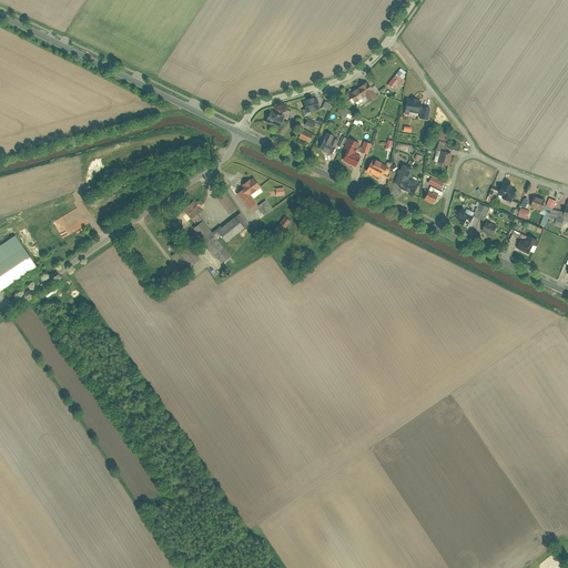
[(406,81),(404,80),(407,75),(405,74),(407,72),(402,68),(389,84),(398,91),(406,81)]
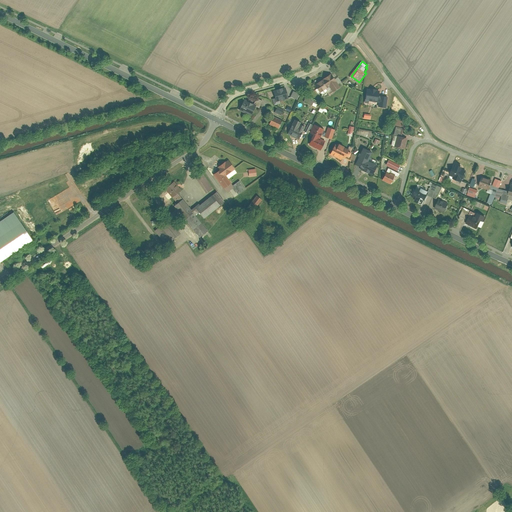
[(330,72),(314,84),(321,93),(337,82),(330,72)]
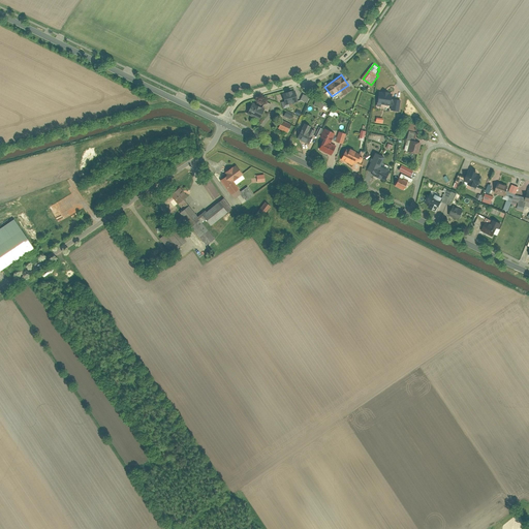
[(282,94),(285,104),(298,101),(294,90),(282,94)]
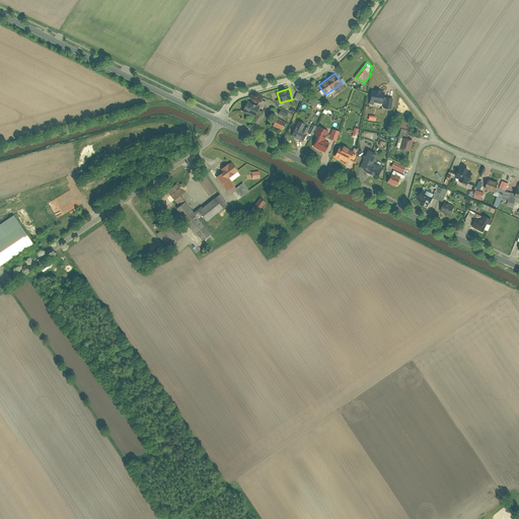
[(371,89),(369,100),(381,103),(383,96),(383,92),(371,89)]
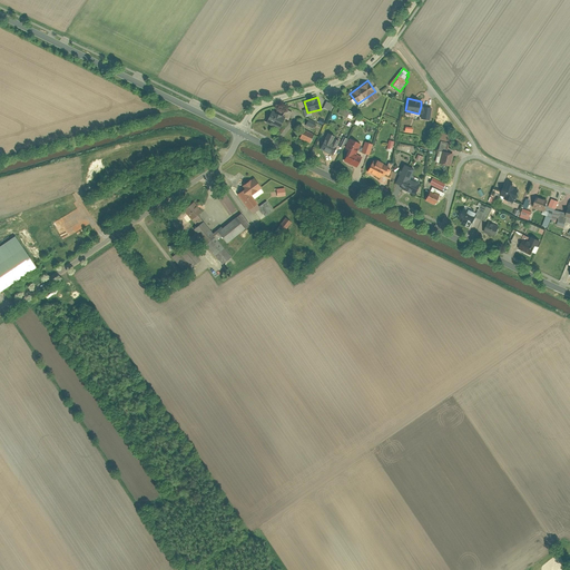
[(325,108),(332,110),(335,104),(327,101),(325,108)]
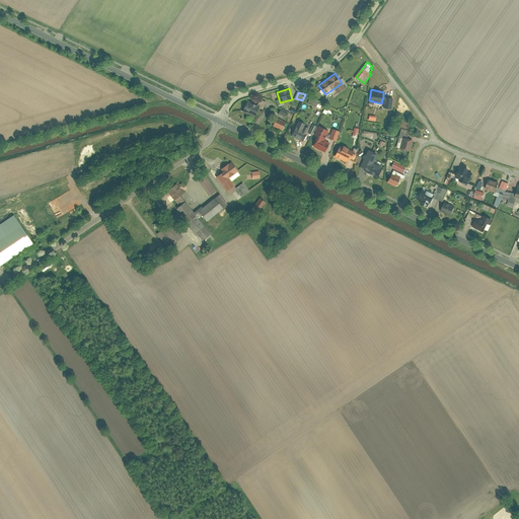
[(393,96),(383,96),(382,105),(392,106),(393,96)]
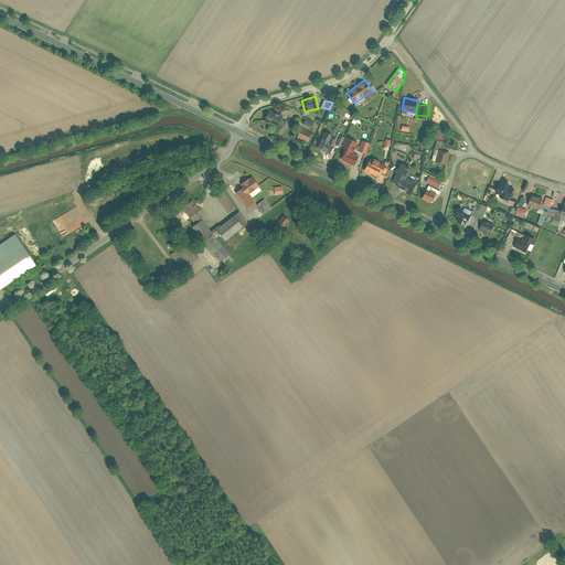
[(336,112),(349,118),(351,114),(338,107),(336,112)]
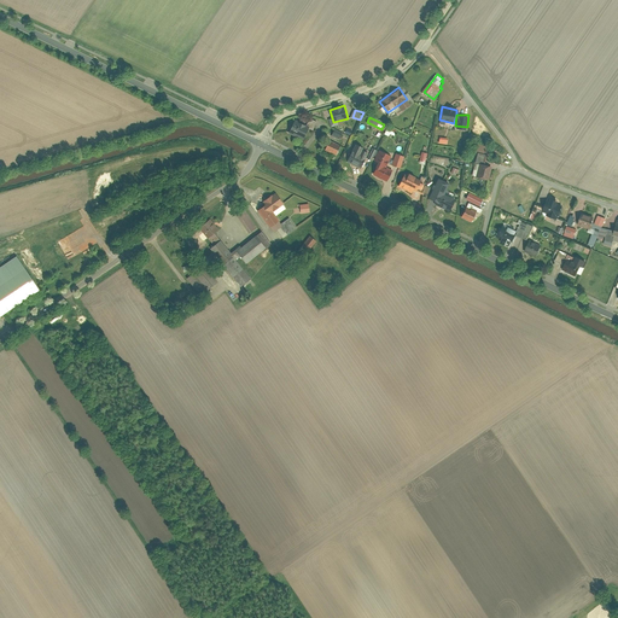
[(308,127),(293,120),(286,133),(302,140),(308,127)]
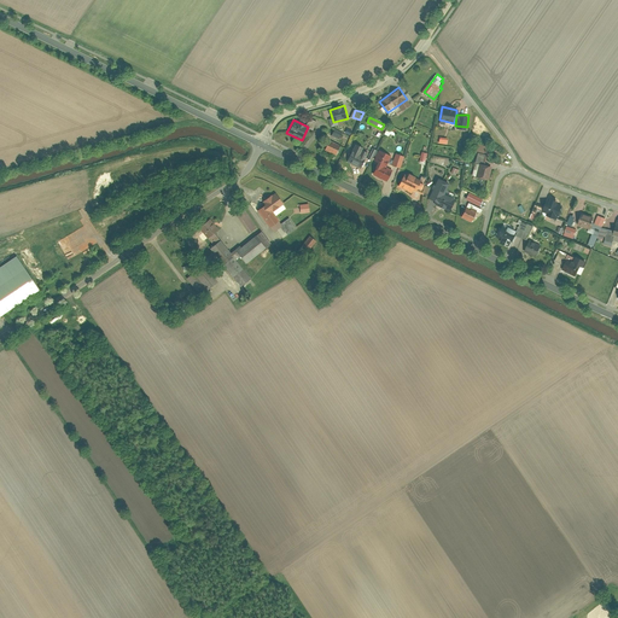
[(342,140),(344,133),(337,129),(333,135),(342,140)]
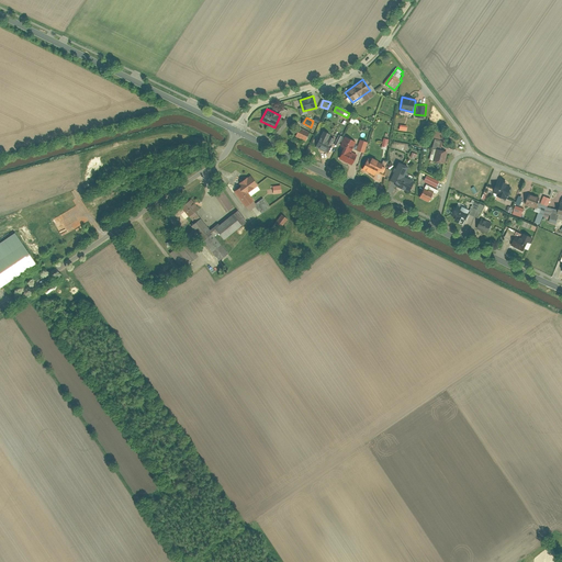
[(295,134),(306,141),(310,133),(300,127),(295,134)]
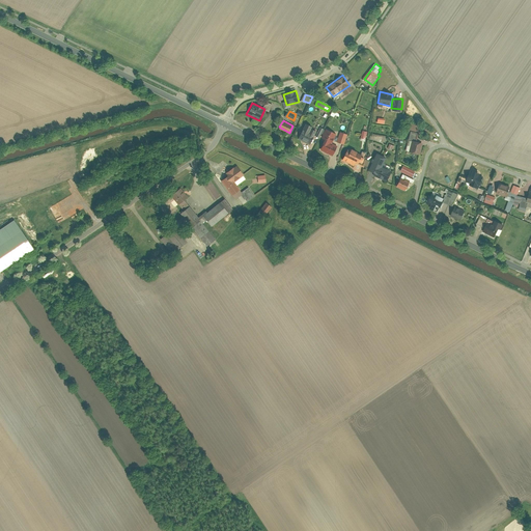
[(296,136),(309,143),(316,131),(304,123),(296,136)]
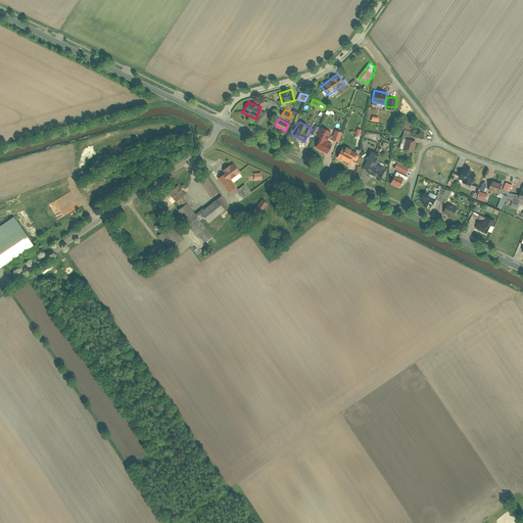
[(322,127),(318,135),(326,140),(330,132),(322,127)]
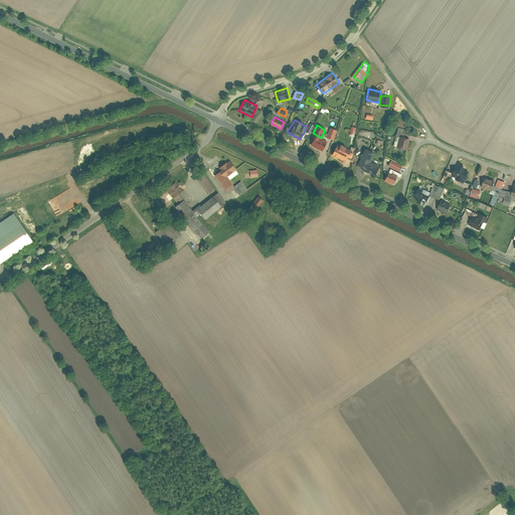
[(328,139),(335,140),(338,130),(330,128),(328,139)]
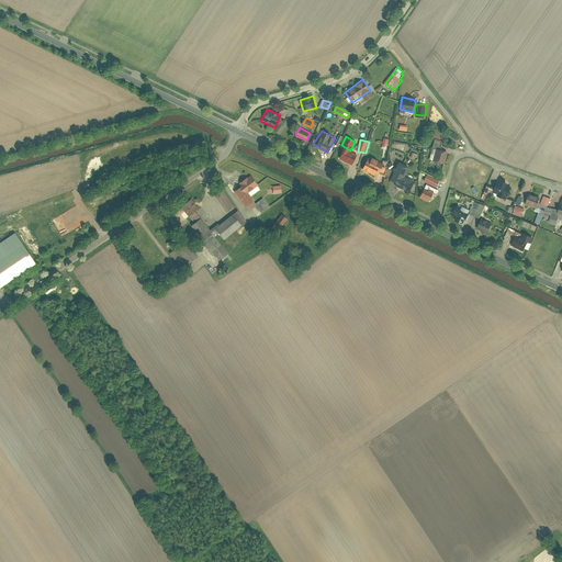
[(434,163),(445,165),(448,152),(440,150),(442,142),(435,139),(429,160),(434,161),(434,163)]
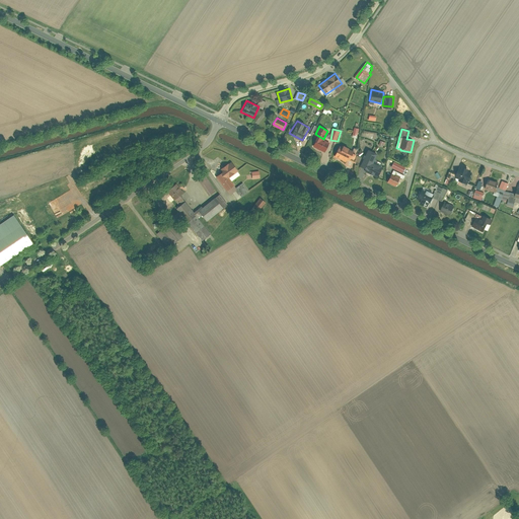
[(309,143),(324,152),(329,142),(323,139),(315,134),(309,143)]
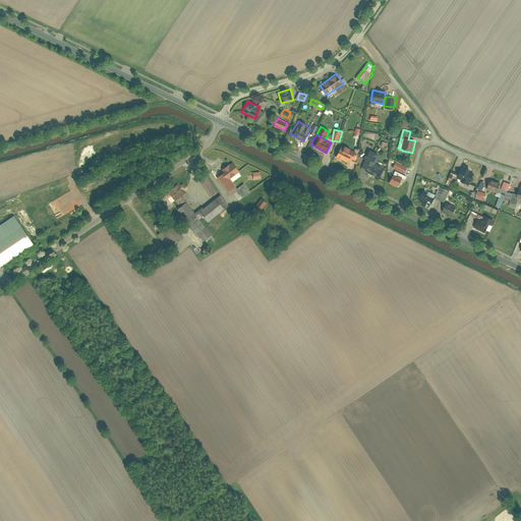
[(336,155),(349,163),(354,155),(341,147),(336,155)]
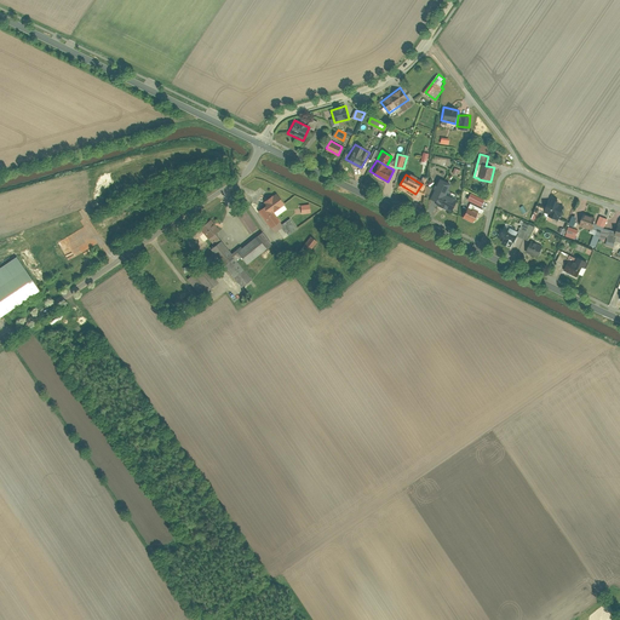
[(426,197),(440,206),(446,196),(453,184),(438,176),(426,197)]
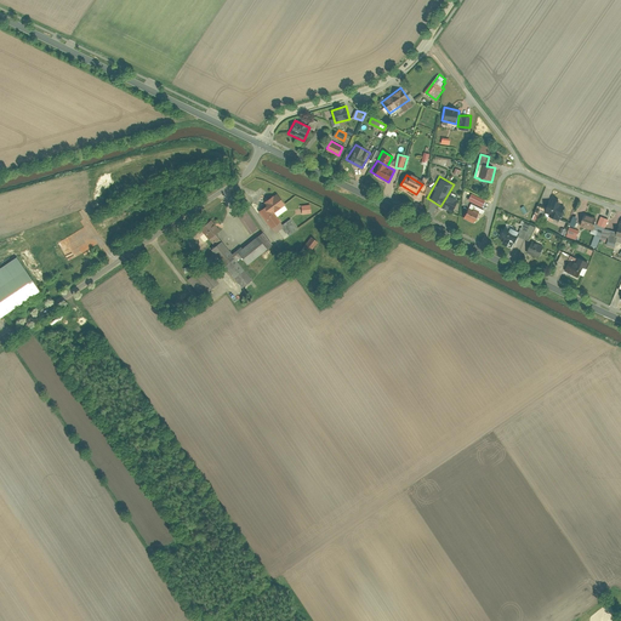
[(277,193),(263,203),(266,205),(257,210),(274,234),(283,228),(284,227),(281,224),(273,214),(285,205),(277,193)]
